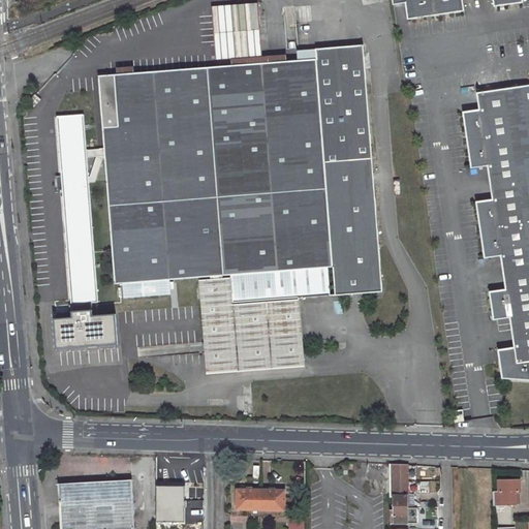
[(392,0),(394,5),(407,3),(409,20),(465,11),(463,0),(494,0),(496,6),(524,2),(523,0),(392,0)]
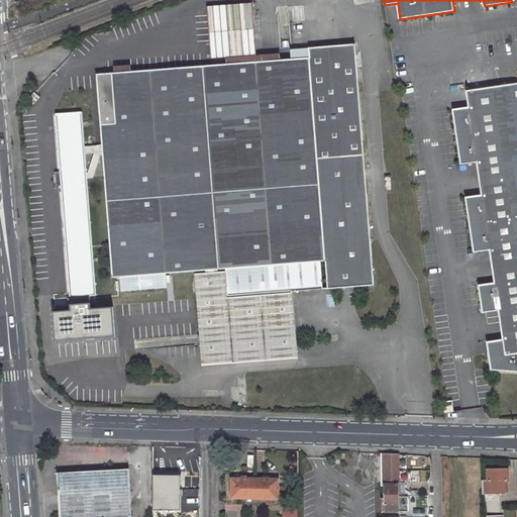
[(251,3),(206,6),(210,58),(255,54),(251,3)]
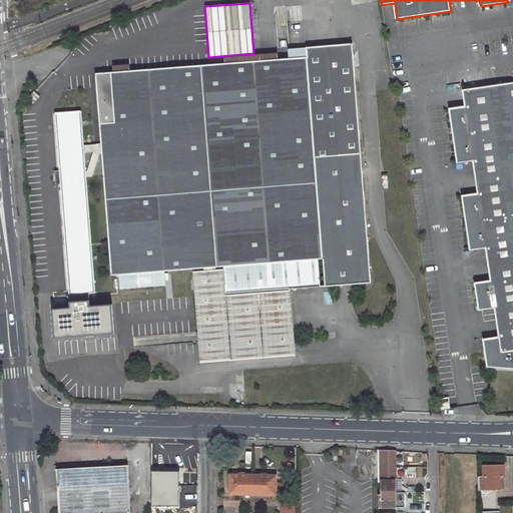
[(164,270),(191,268),(198,361),(294,353),(290,287),(320,284),(318,258),(323,257),(325,285),(371,281),(352,41),(288,46),(289,56),(95,72),(101,150),(102,160),(111,274),(119,274),(120,288),(165,284),(164,270)]
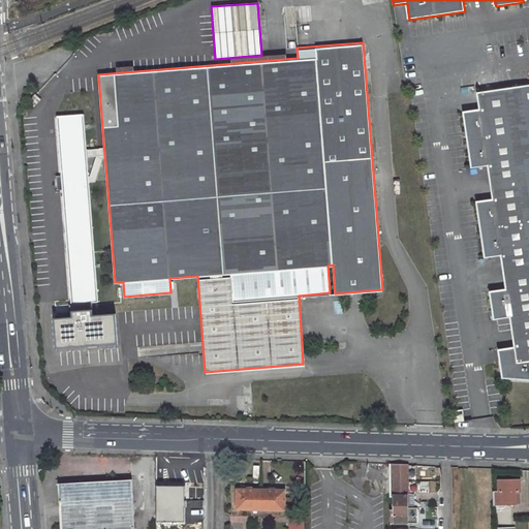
[(528,86),(478,93),(480,111),(464,113),(472,169),(489,166),(494,200),(477,203),(486,258),(502,256),(507,290),(491,292),(495,320),(511,318),(516,348),(499,350),(504,378),(528,380),(528,86)]
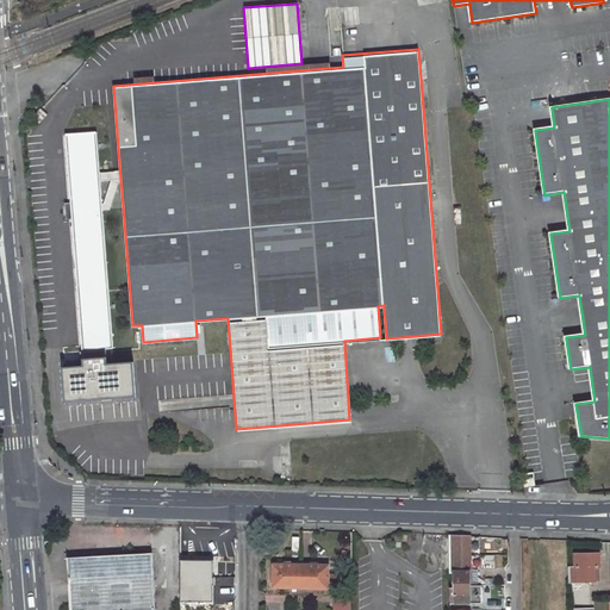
[(41,114),(32,123),(37,128),(45,119),(41,114)]
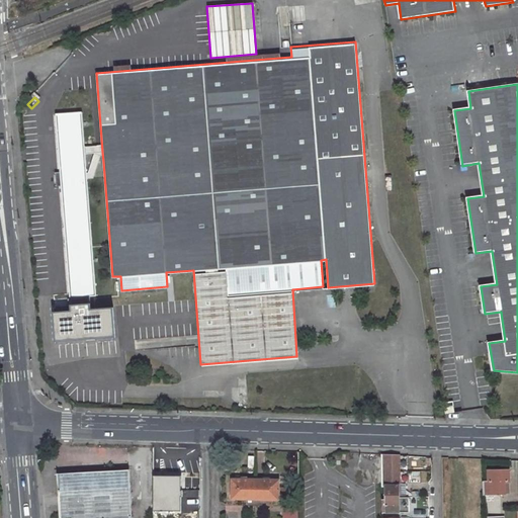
[(59,179),(54,179),(55,194),(61,194),(69,297),(96,295),(87,183),(86,177),(81,118),(55,120),(59,179)]
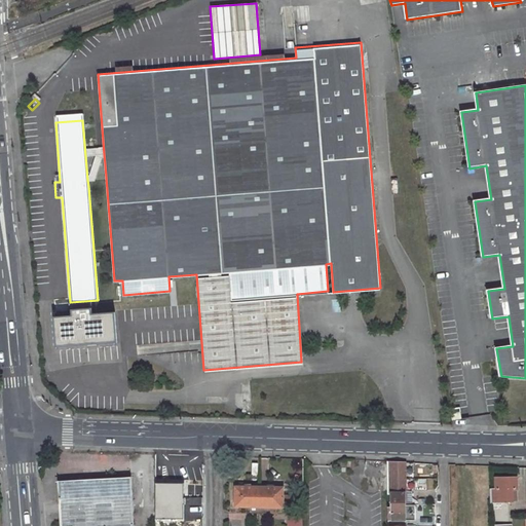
[(104,154),(96,154),(96,161),(89,180),(87,180),(88,186),(96,185),(101,165),(105,164),(104,154)]
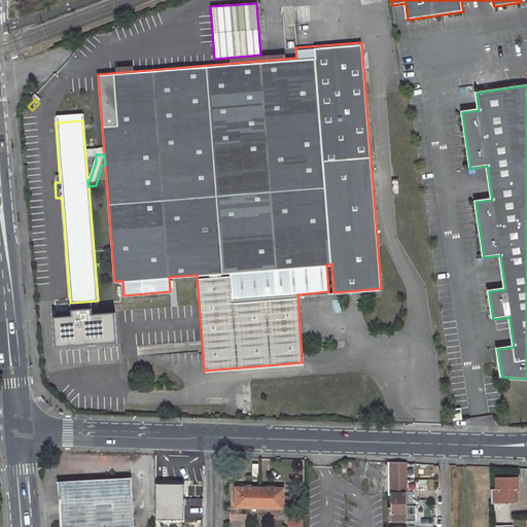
[(388,470),(388,486),(388,496),(392,495),(392,523),(407,523),(406,463),(388,462),(388,470)]
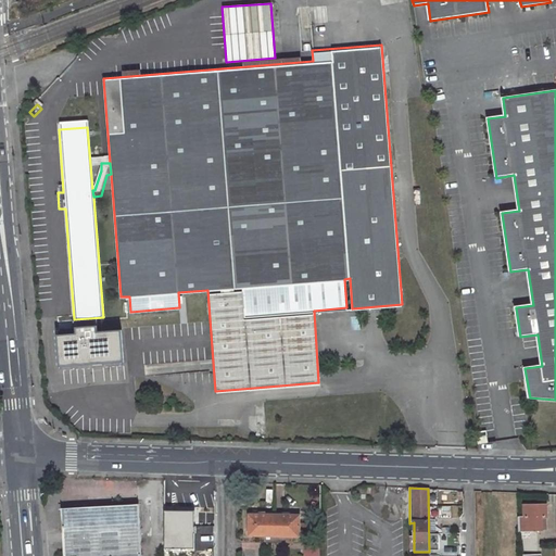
[(409,496),(401,496),(401,513),(409,513),(409,496)]
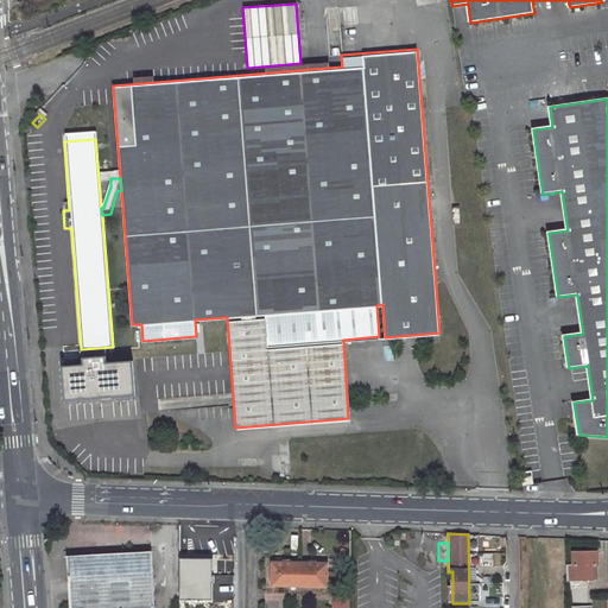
[(67,557),(69,607),(171,607),(171,590),(154,591),(152,552),(67,557)]
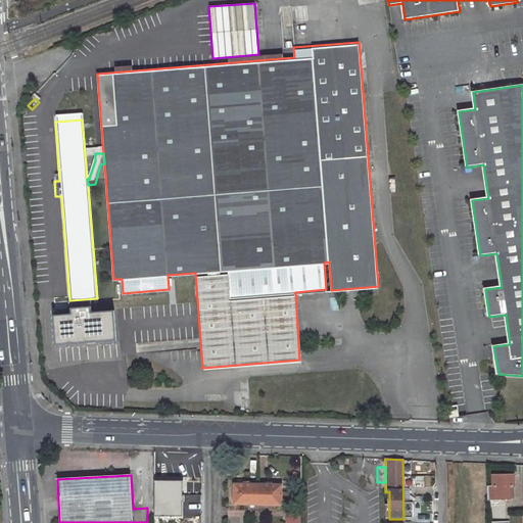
[(492,485),(488,486),(488,498),(510,497),(510,486),(514,486),(513,475),(492,475),(492,485)]
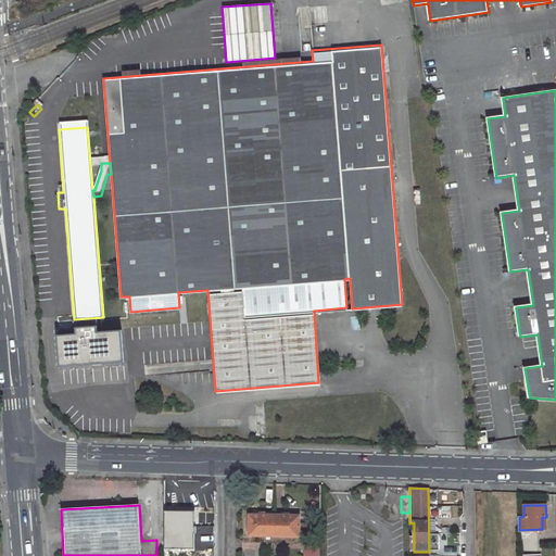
[(250,514),(250,534),(266,534),(266,543),(275,543),(275,514),(250,514)]
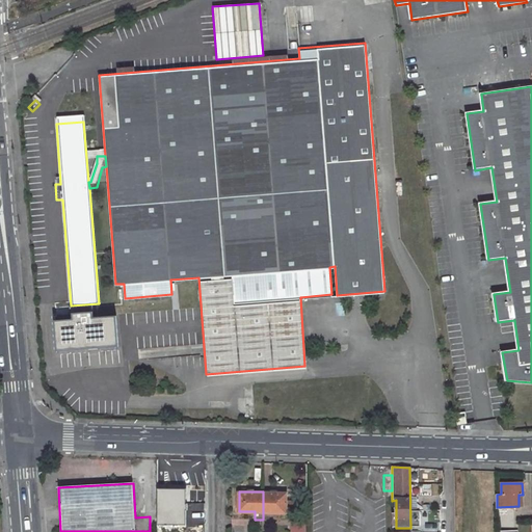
[(293,501),(287,501),(287,493),(263,491),(263,520),(269,520),(269,512),(293,512),(293,501)]
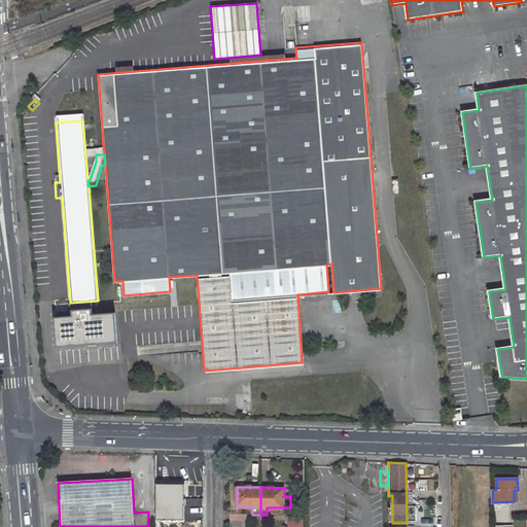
[(303,526),(304,514),(290,514),(289,526),(303,526)]
